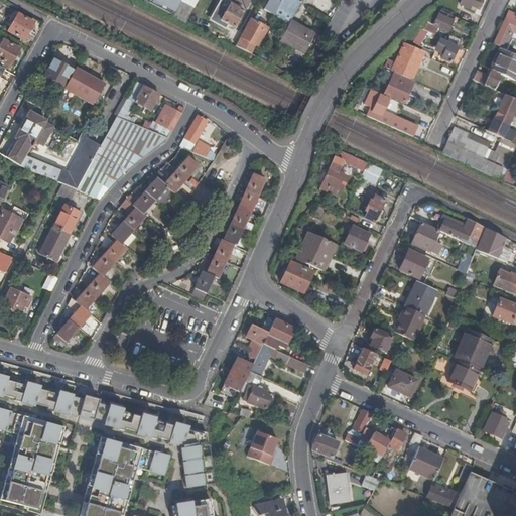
[(152,0),(171,9),(175,0),(152,0)]
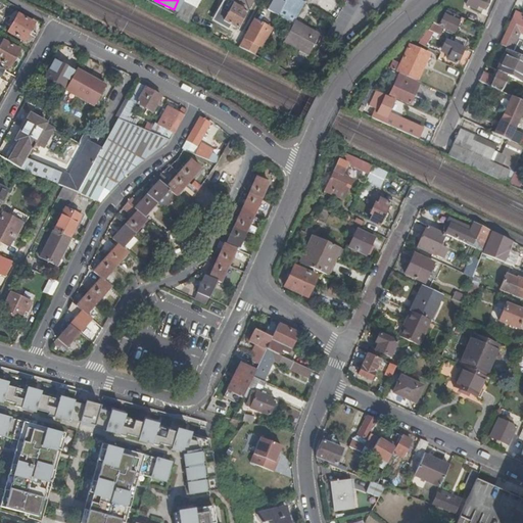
[(294,24),(285,41),(308,55),(320,36),(295,21),(305,4),(297,0),(286,0),(285,3),(281,0),(280,0),(273,0),(268,10),(270,11),(294,24)]
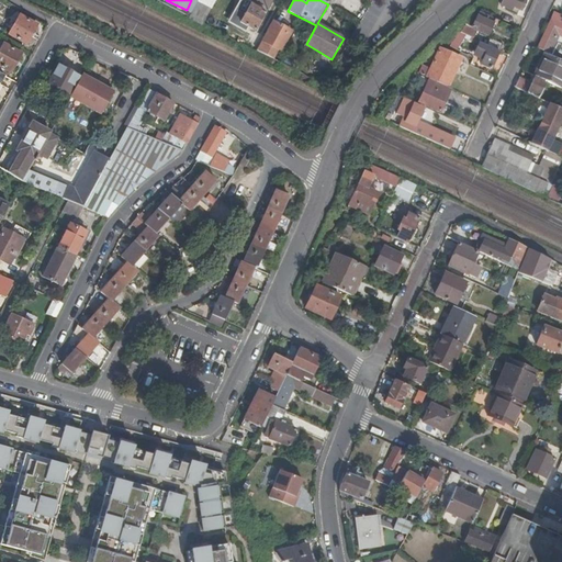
[(524,0),(504,0),(502,6),(512,10),(513,7),(520,11),(526,1),(524,0)]
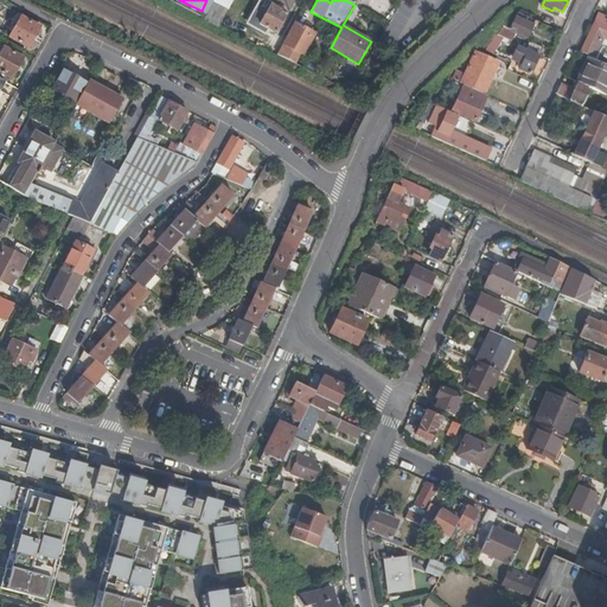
[(275,33),(286,14),(270,5),(260,25),(275,33)]
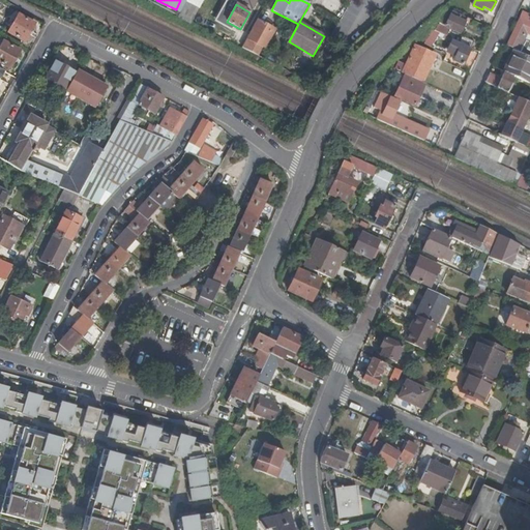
[(271,10),(265,6),(260,15),(257,21),(265,25),(273,11),(271,10)]
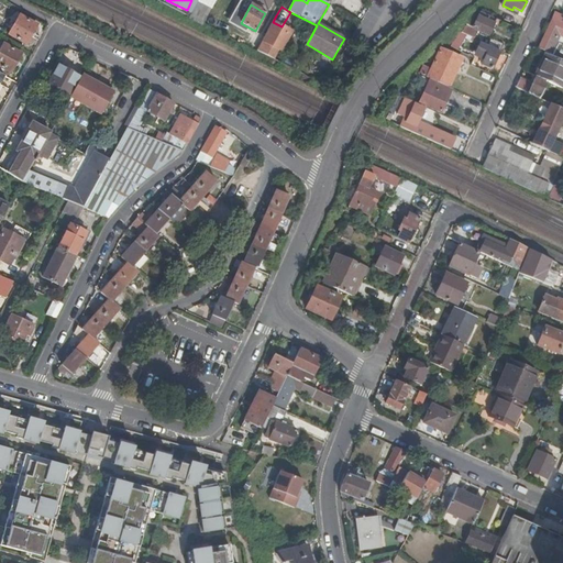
[(189,17),(202,24),(207,17),(194,9),(189,17)]
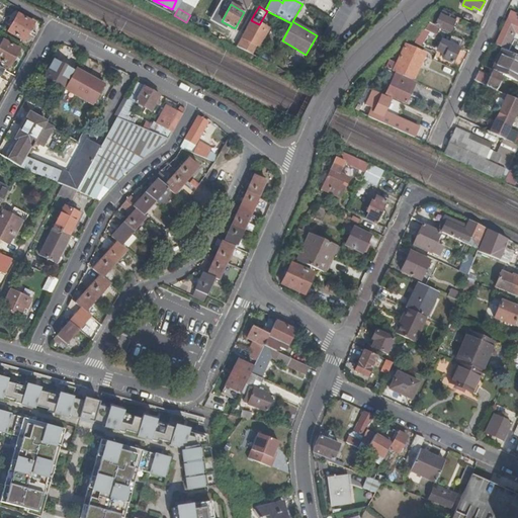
[(430,23),(425,30),(429,32),(434,35),(437,26),(450,32),(457,17),(442,11),(435,25),(430,23)]
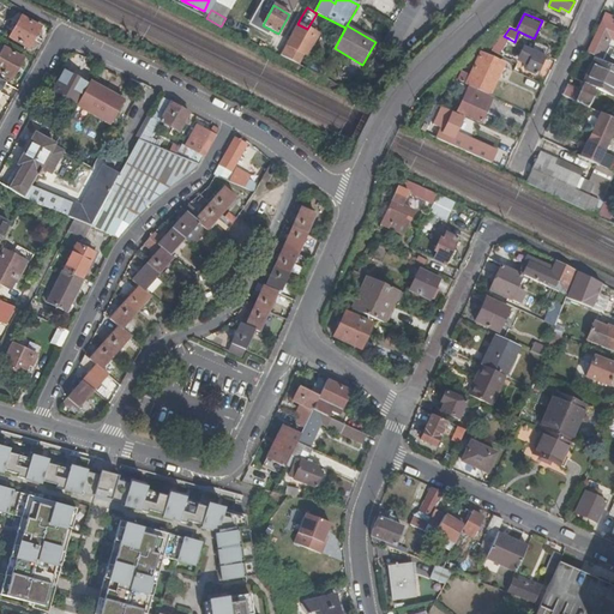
[(613,25),(611,24),(613,18),(606,14),(599,31),(597,30),(588,52),(602,59),(608,46),(613,48),(613,25)]
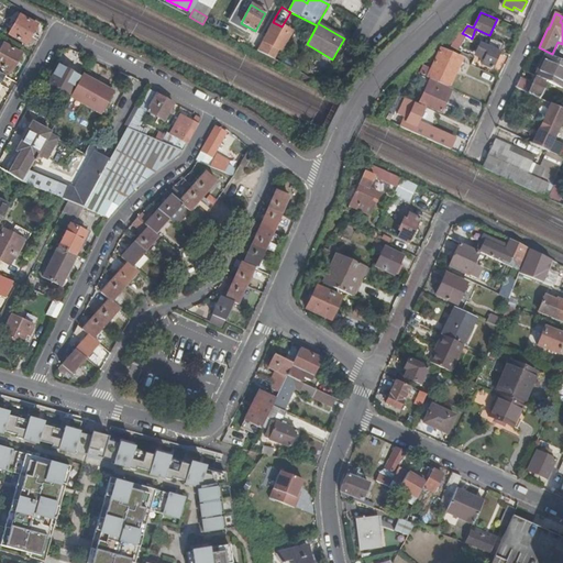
[(36,25),(20,15),(9,35),(26,45),(36,25)]
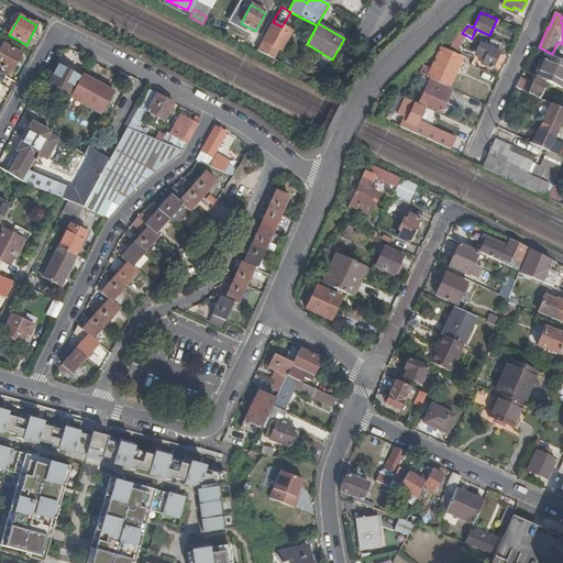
[(256,51),(273,59),(278,50),(282,51),(291,32),(282,26),(273,22),(256,51)]
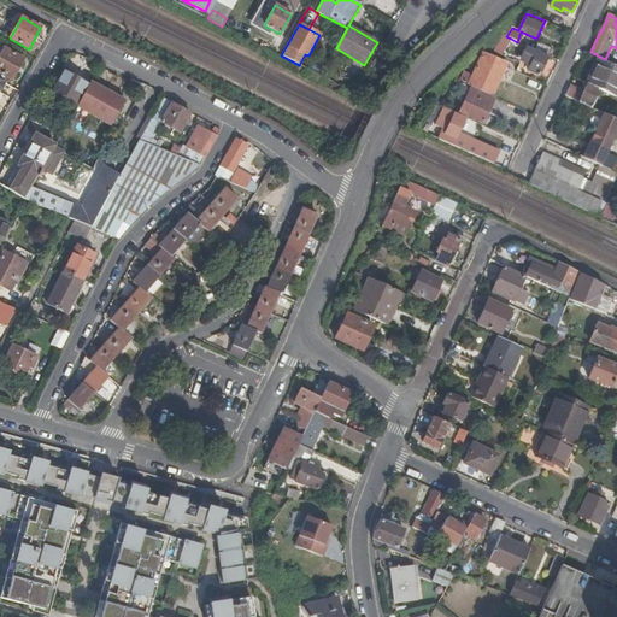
[(504,35),(494,52),(500,54),(511,39),(506,36),(504,35)]
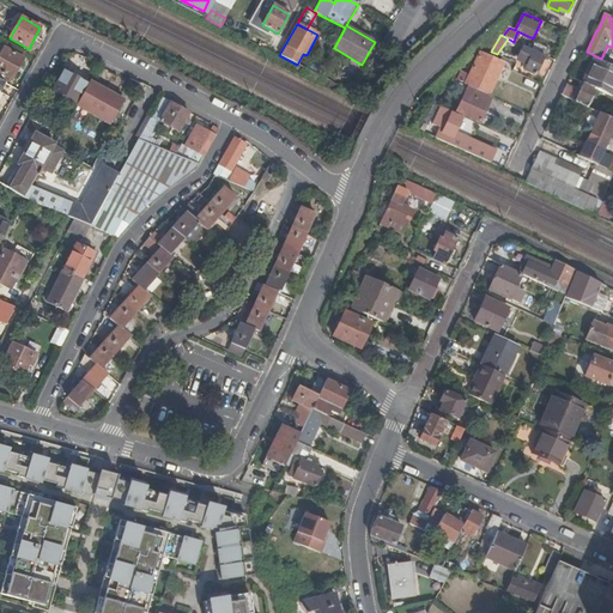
[(536,76),(545,55),(525,46),(519,58),(528,62),(525,71),(536,76)]
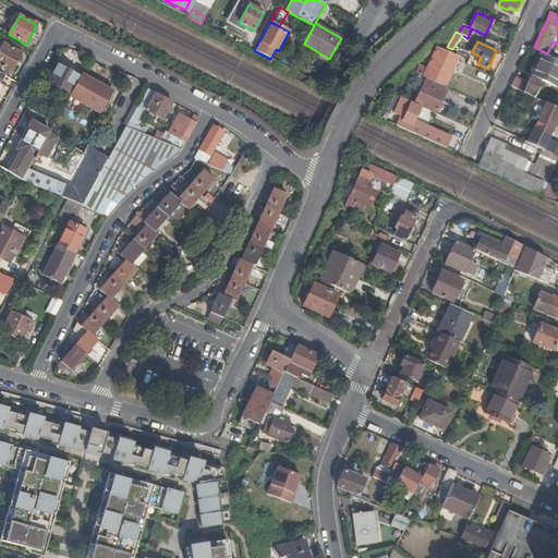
[(21,53),(4,44),(0,51),(0,67),(10,73),(21,53)]
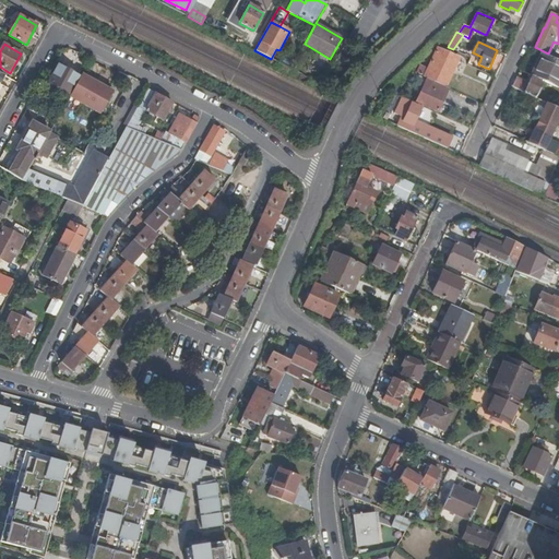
[(432,81),(447,87),(459,58),(438,48),(428,70),(421,67),(418,74),(425,78),(425,76),(432,80),(432,81)]
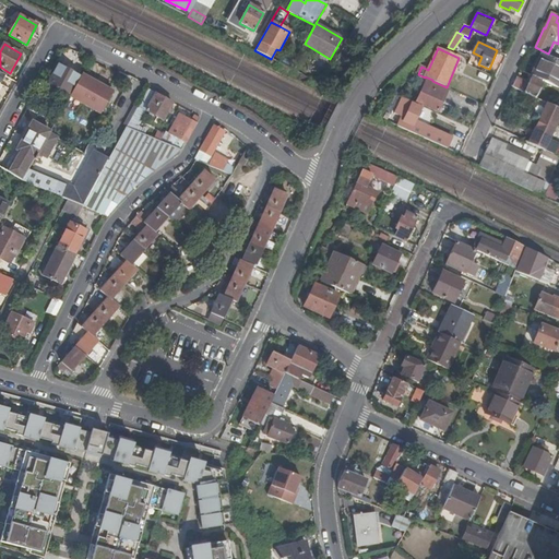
[(558,86),(558,61),(544,55),(534,76),(544,81),(558,87),(558,86)]
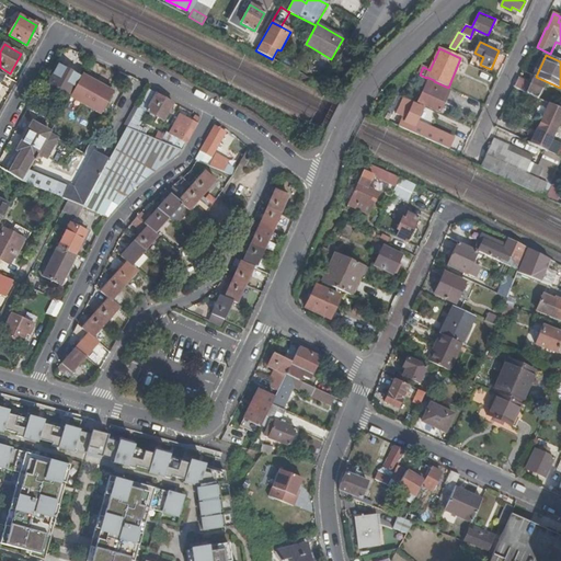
[(277,63),(292,69),(295,63),(282,56),(277,63)]
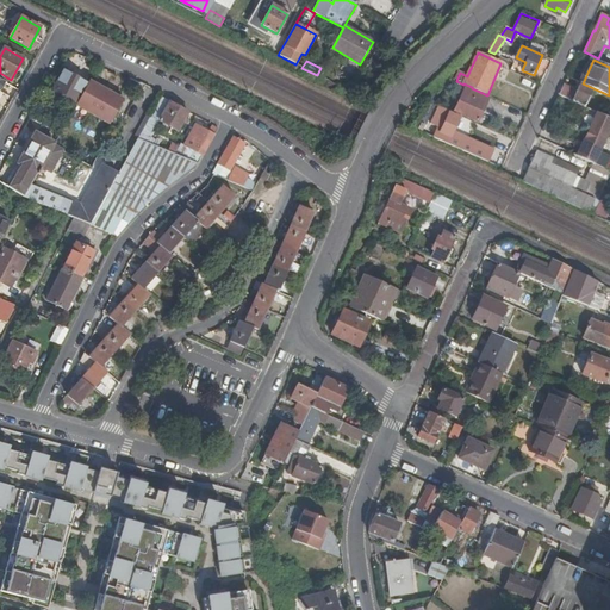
[(75,78),(63,72),(53,92),(75,103),(86,83),(79,80),(75,78)]
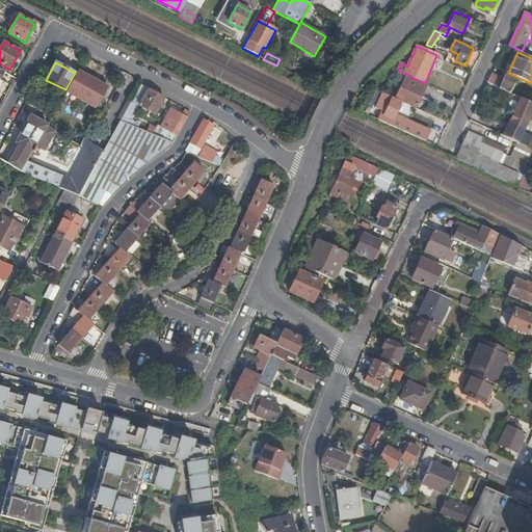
[(65,91),(95,108),(107,86),(77,70),(65,91)]
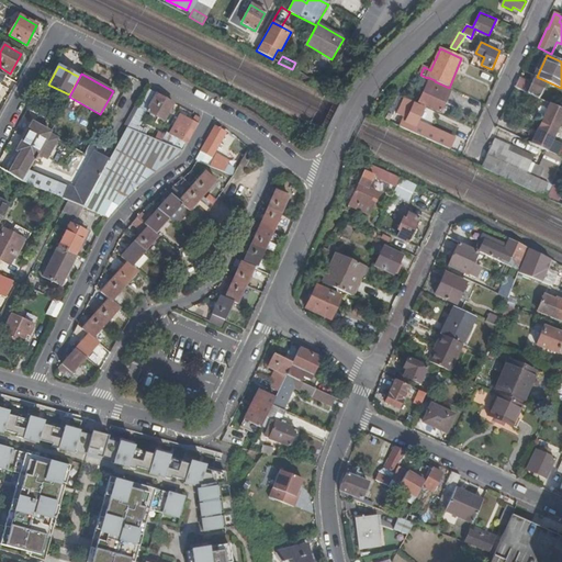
[(447,98),(451,89),(449,88),(435,81),(427,78),(420,75),(419,75),(416,80),(427,86),(419,102),(440,112),(445,103),(438,100),(440,96),(447,98)]
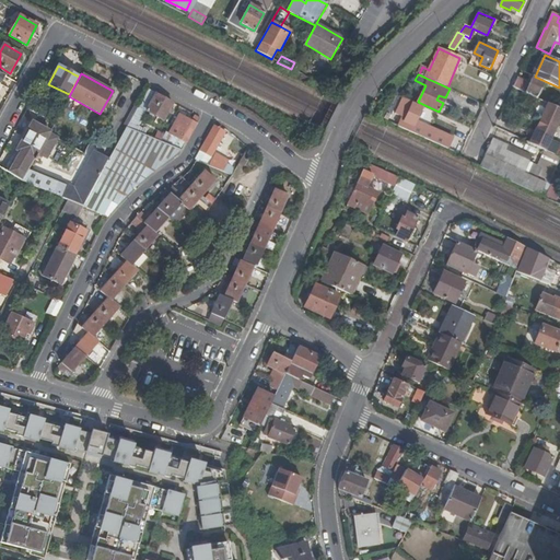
[(518,78),(514,88),(537,98),(545,81),(535,77),(534,77),(531,83),(518,78)]
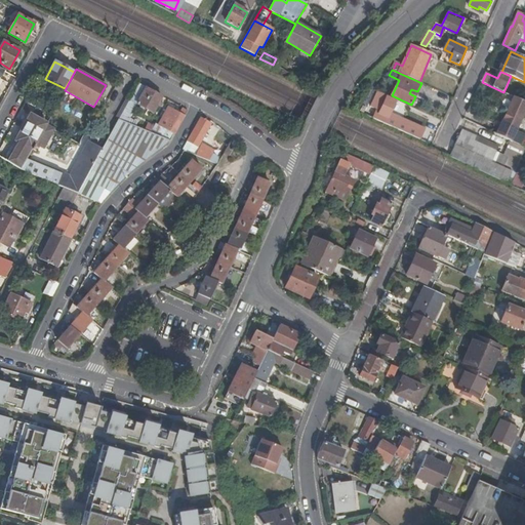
[(136,88),(119,120),(126,123),(137,104),(153,113),(156,108),(159,103),(162,96),(147,88),(144,92),(136,88)]
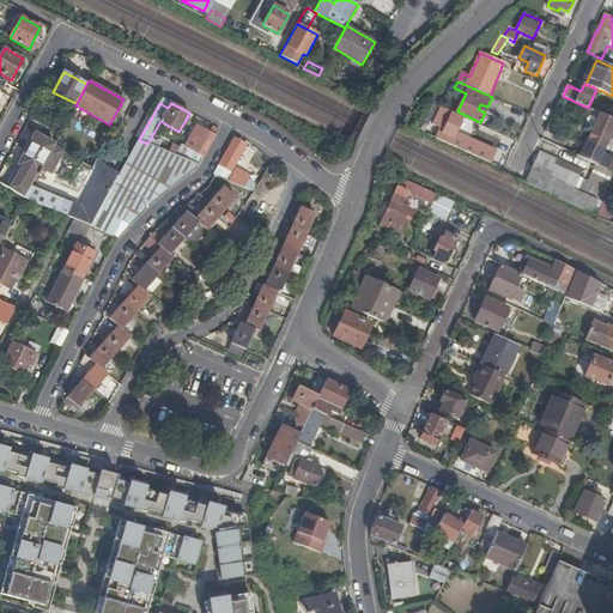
[(437,138),(450,144),(462,149),(466,139),(455,133),(461,117),(453,114),(453,113),(442,107),(434,122),(444,128),(442,134),(441,133),(437,138)]
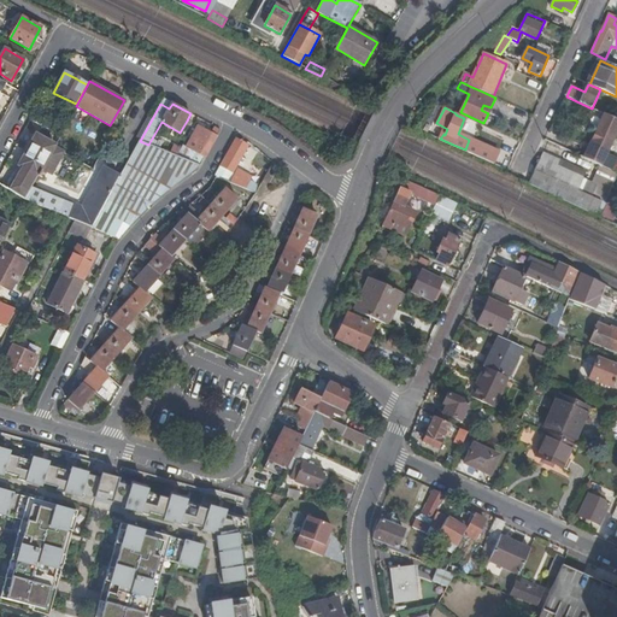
[(607,115),(604,113),(595,133),(597,133),(597,131),(599,133),(607,115)]
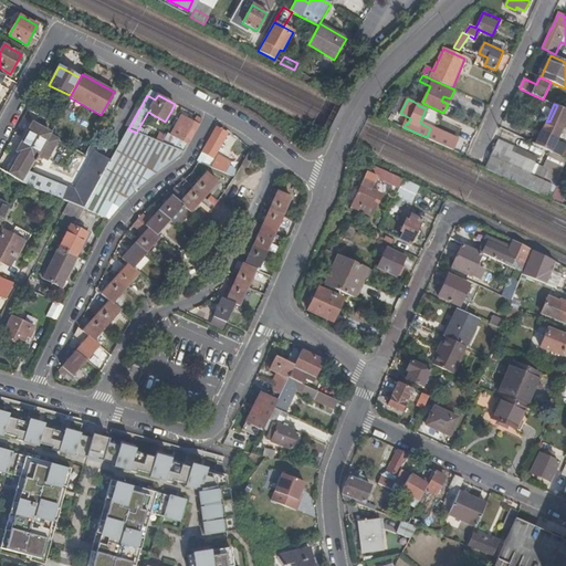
[(546,128),(538,146),(551,152),(556,142),(565,118),(565,109),(557,105),(549,122),(547,121),(547,122),(546,122),(544,127),(546,128)]
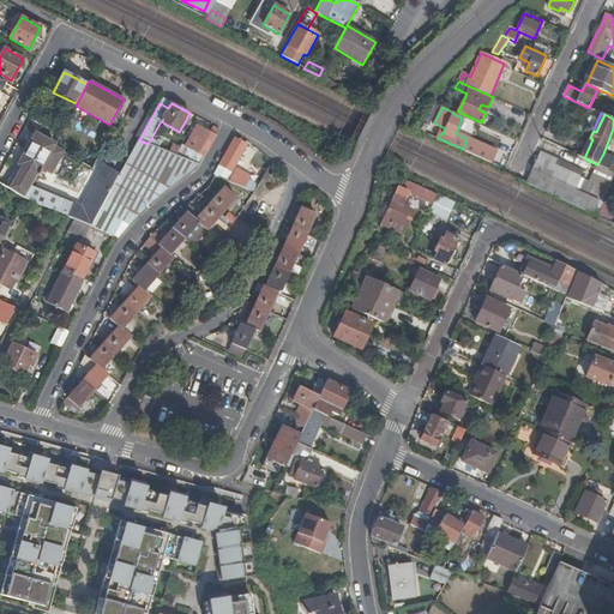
[(186,160),(199,166),(216,136),(211,133),(203,130),(199,136),(197,139),(193,138),(192,137),(186,146),(191,150),(186,160)]
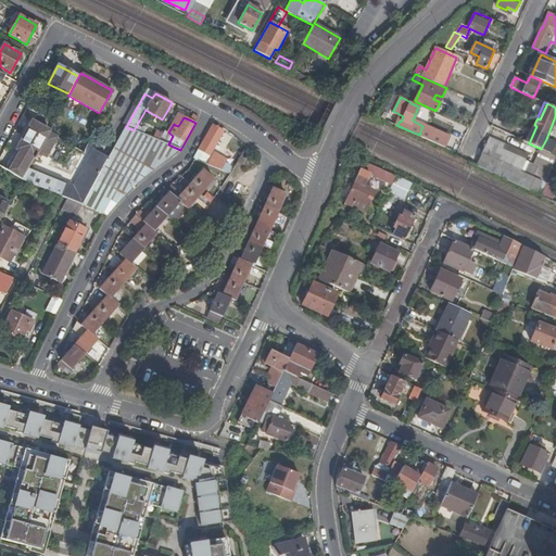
[(34,159),(49,131),(32,123),(16,149),(34,159)]
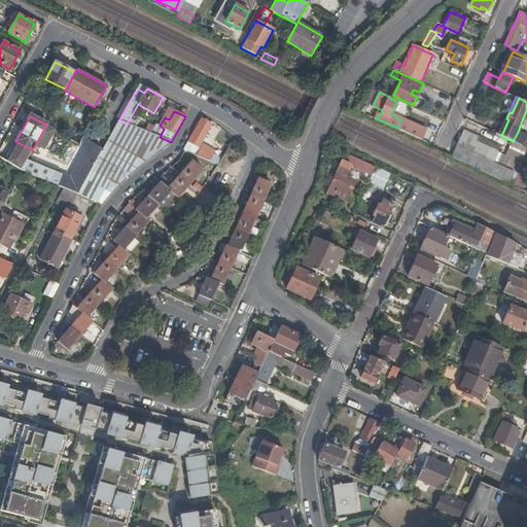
[(506,118),(498,135),(501,136),(508,119),(506,118)]
